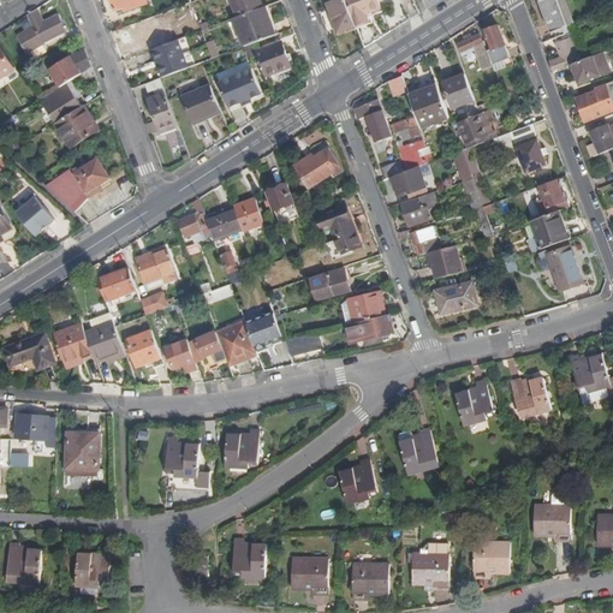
[(111,0),(113,9),(123,5),(124,10),(146,1),(144,0),(111,0)]
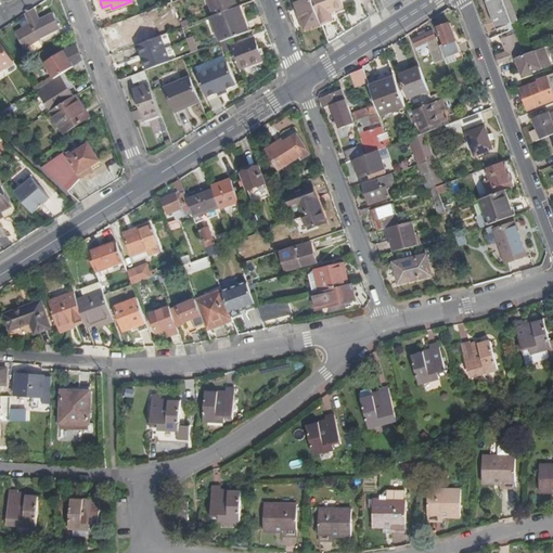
[(207,0),(211,13),(234,4),(232,0),(207,0)]
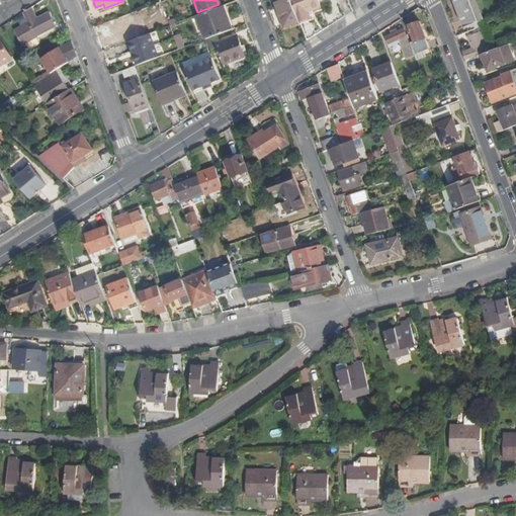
[(273,0),(283,25),(297,19),(290,0),(273,0)]
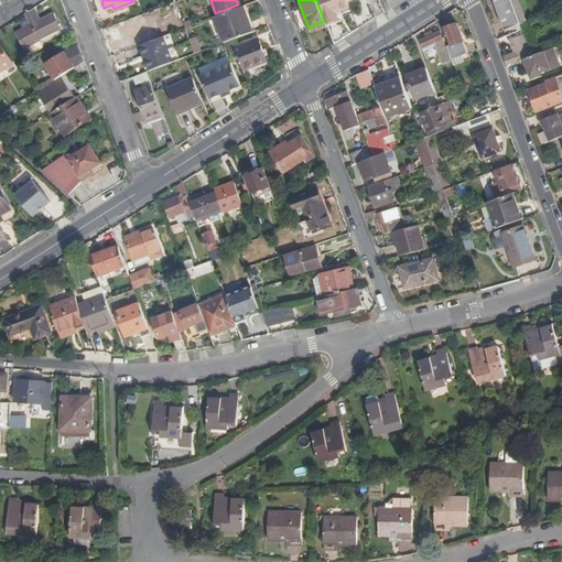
[(316,0),(324,21),(336,17),(334,10),(348,6),(346,0),(316,0)]
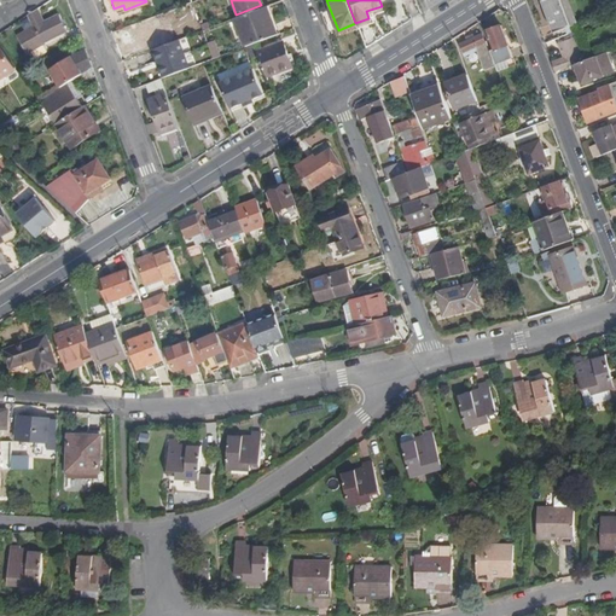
[(568,25),(568,24),(558,0),(540,0),(552,32),(568,25)]
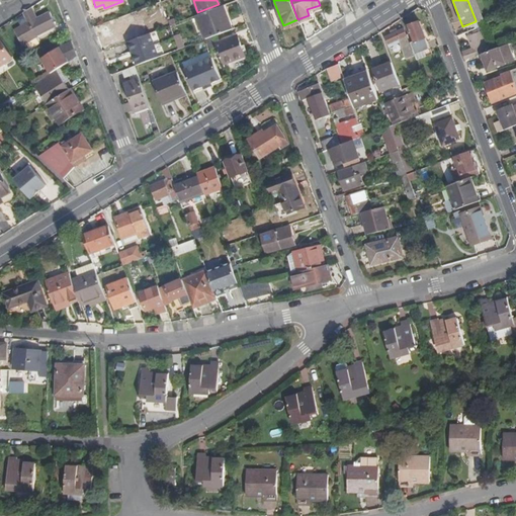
[(467,0),(476,20),(482,18),(475,0),(507,0),(508,3),(513,0),(467,0)]
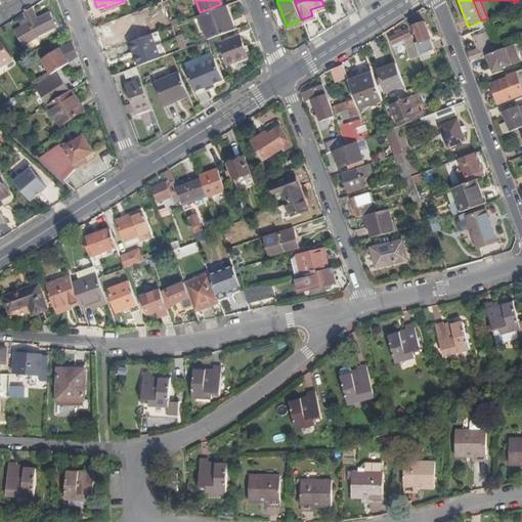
[(197,13),(207,38),(213,36),(233,28),(224,3),(221,4),(200,12),(197,13)]
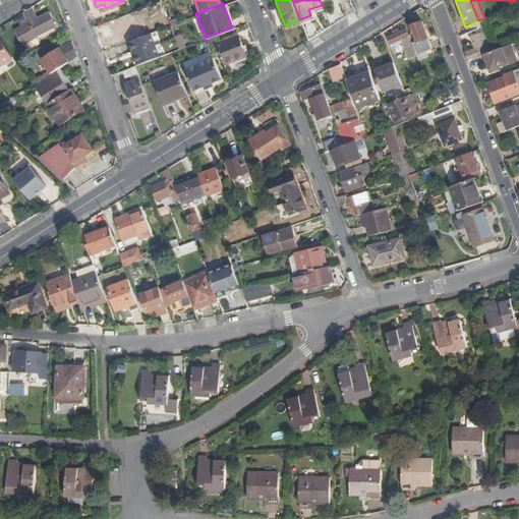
[(29,19),(37,35),(54,24),(47,10),(36,16),(31,5),(23,10),(29,19)]
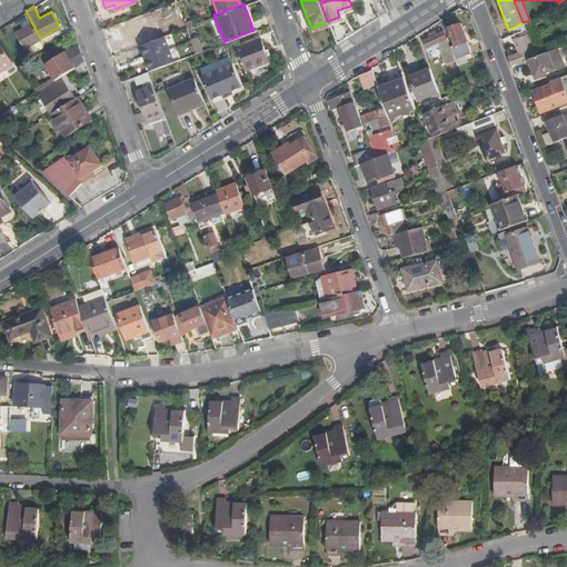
[(143,15),(119,23),(122,32),(130,29),(132,36),(149,29),(143,15)]
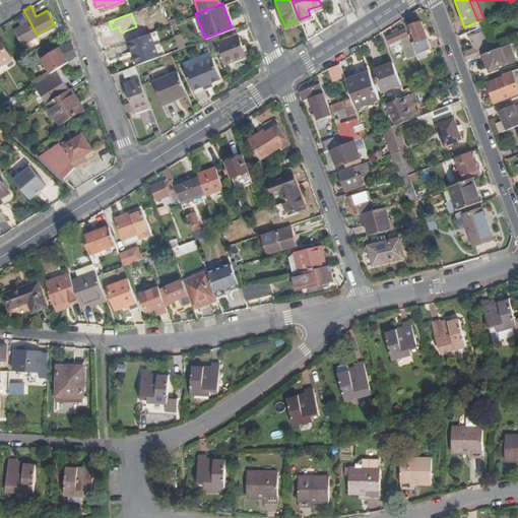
[(21,43),(37,35),(28,19),(13,27),(21,43)]
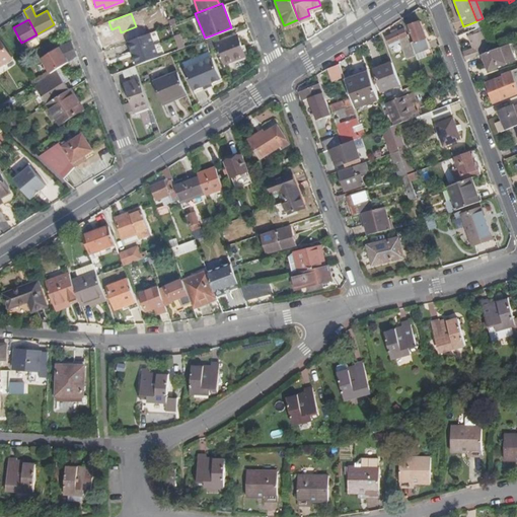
[(414,41),(410,43),(414,54),(429,48),(419,20),(408,24),(414,41)]
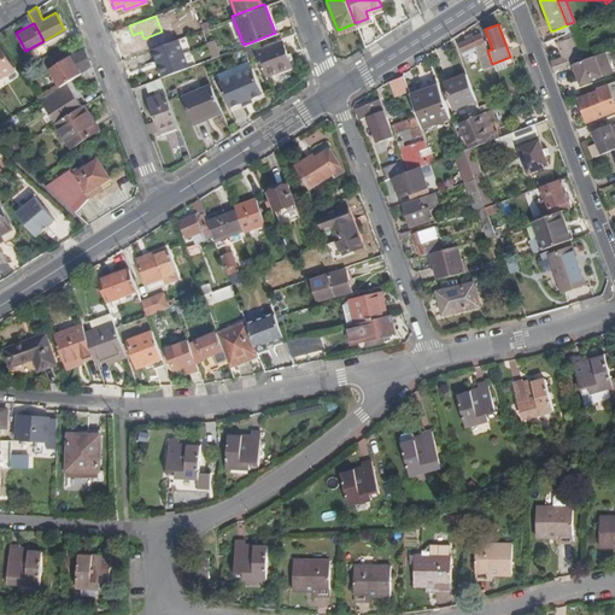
[(487,51),(480,33),(458,42),(463,54),(475,50),(482,68),(492,64),(487,51)]
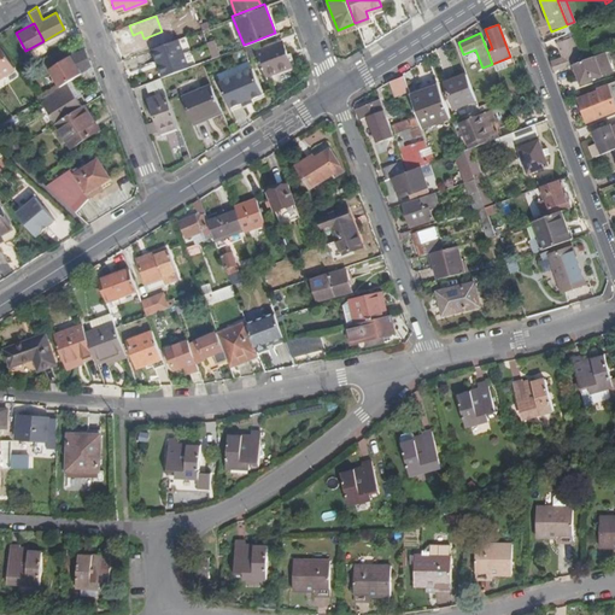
[(572,63),(580,60),(572,36),(556,42),(562,58),(551,63),(554,70),(572,63)]
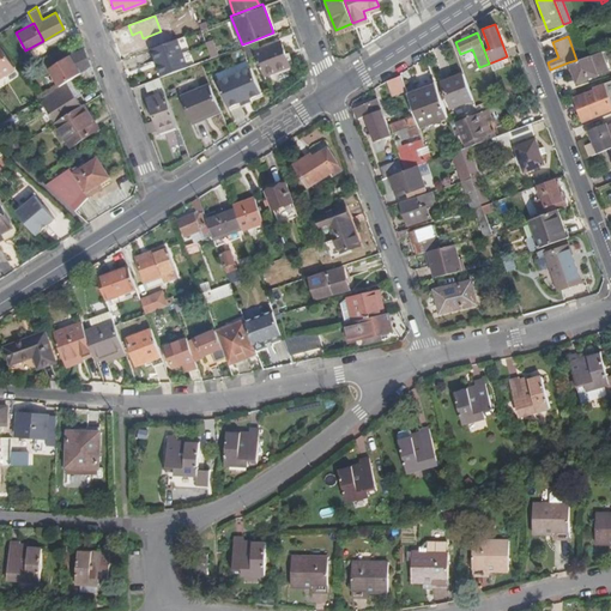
[(162,76),(187,66),(176,40),(151,49),(156,60),(159,59),(162,62),(157,65),(162,76)]
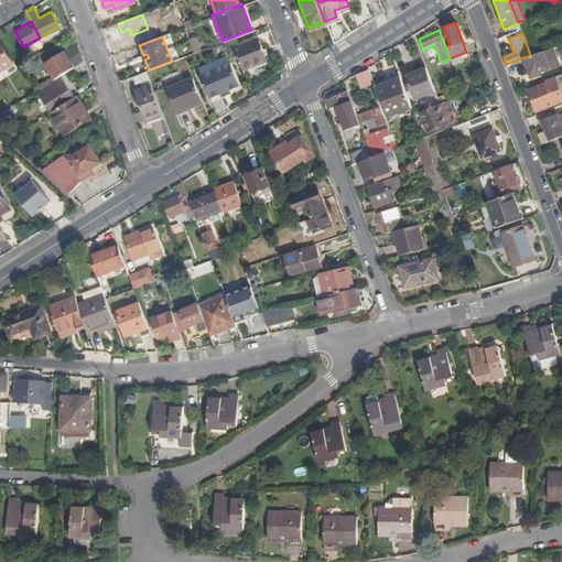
[(256,36),(233,45),(242,68),(266,60),(256,36)]
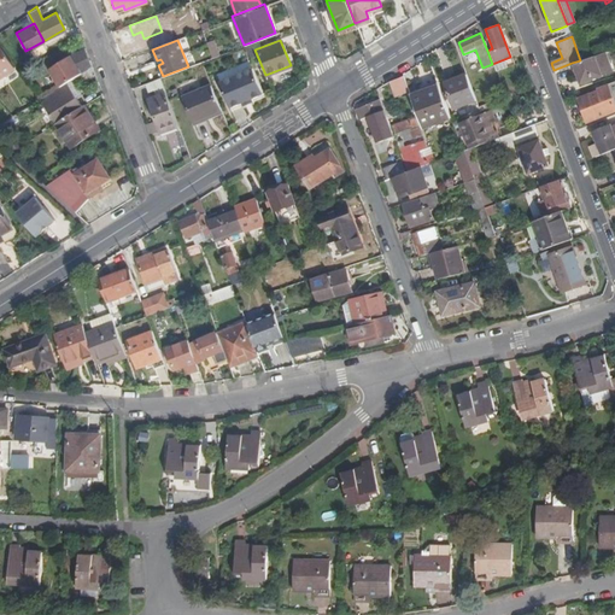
[(215,45),(209,47),(212,57),(218,54),(215,45)]
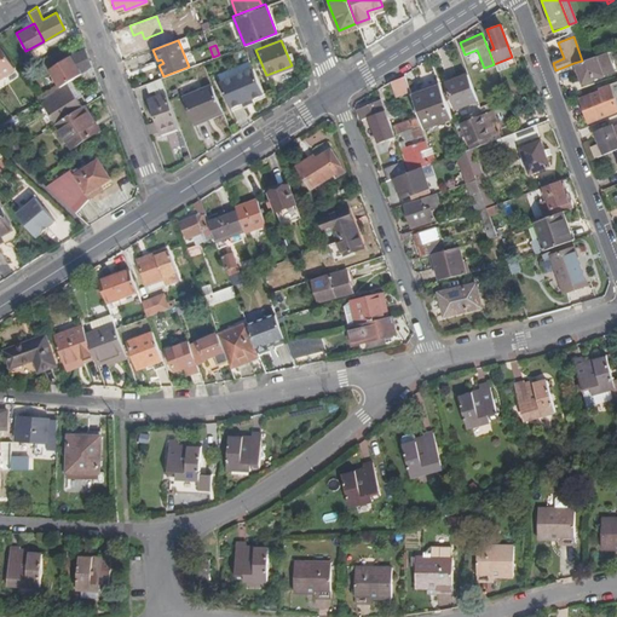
[(90,67),(82,47),(67,55),(47,69),(58,86),(69,80),(90,67)]
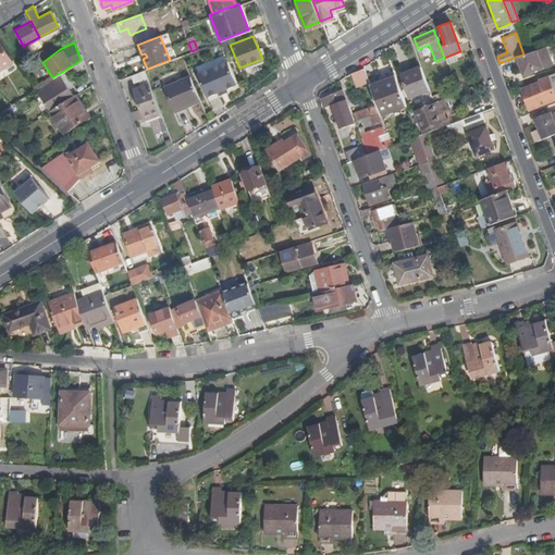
[(0,68),(11,60),(0,45),(0,68)]
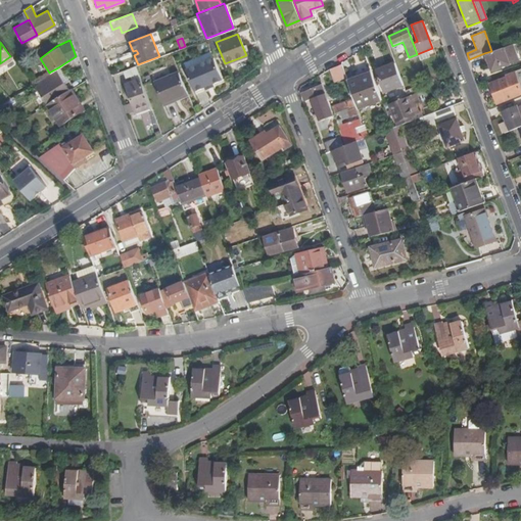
[(512,43),(503,47),(509,63),(518,59),(512,43)]
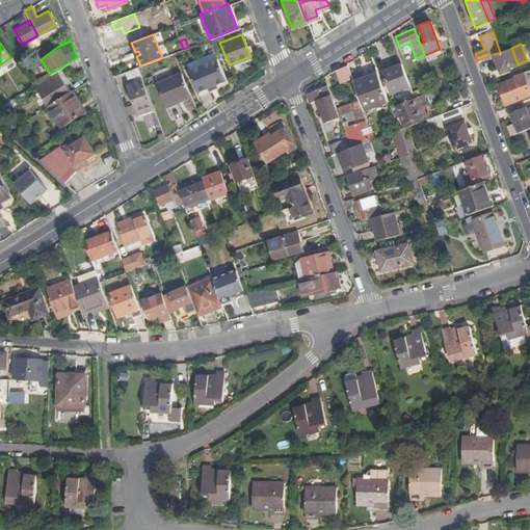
[(500,52),(493,54),(500,71),(518,64),(511,48),(500,52)]
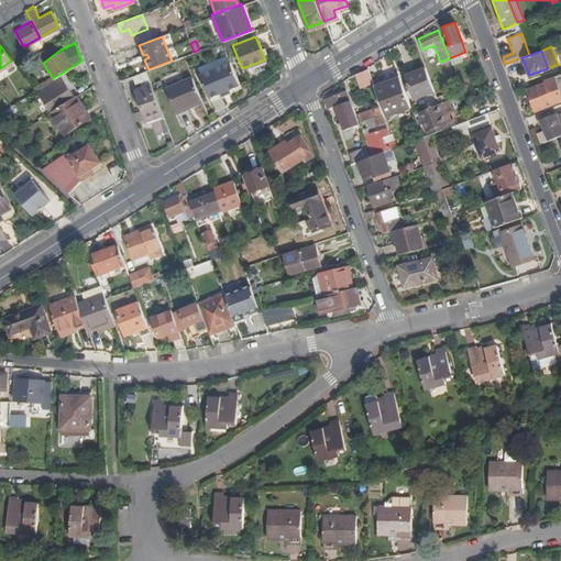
[(208,95),(238,83),(229,61),(198,73),(208,95)]
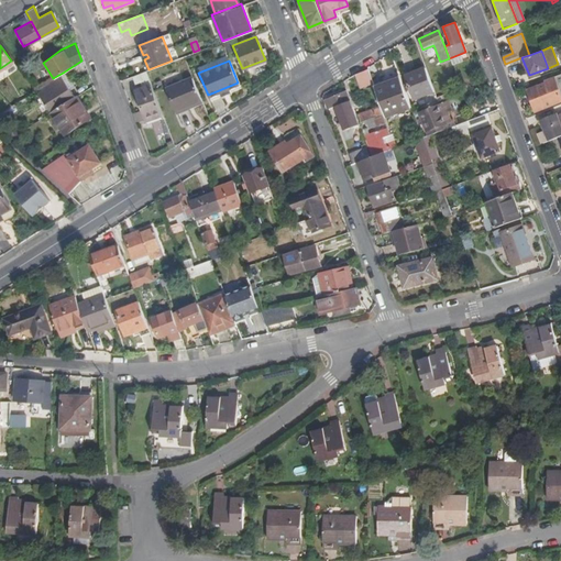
[(378,80),(397,75),(393,62),(374,67),(378,80)]
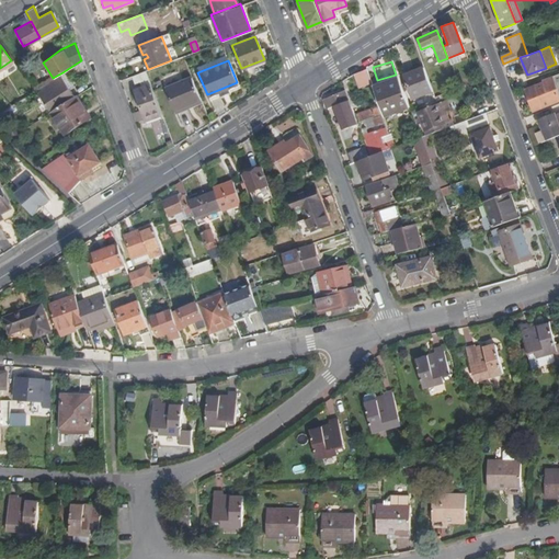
[(432,91),(423,67),(402,75),(411,99),(432,91)]
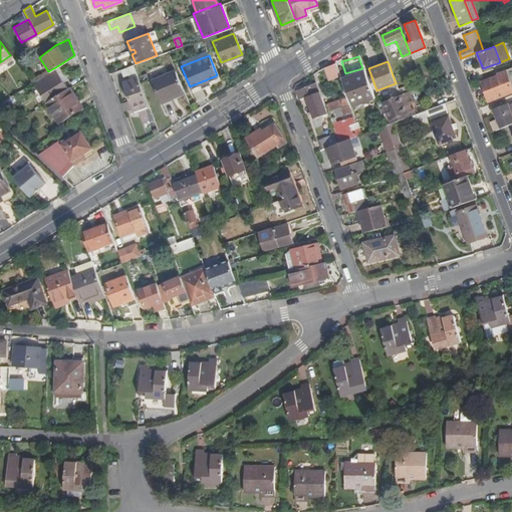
[(340,75),(335,63),(323,67),(327,80),(340,75)]
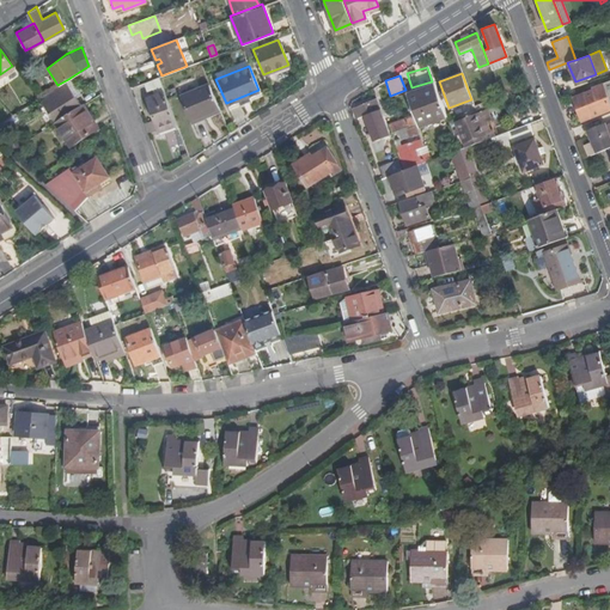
[(147,80),(142,83),(146,90),(152,87),(153,93),(163,90),(158,77),(157,77),(147,80)]
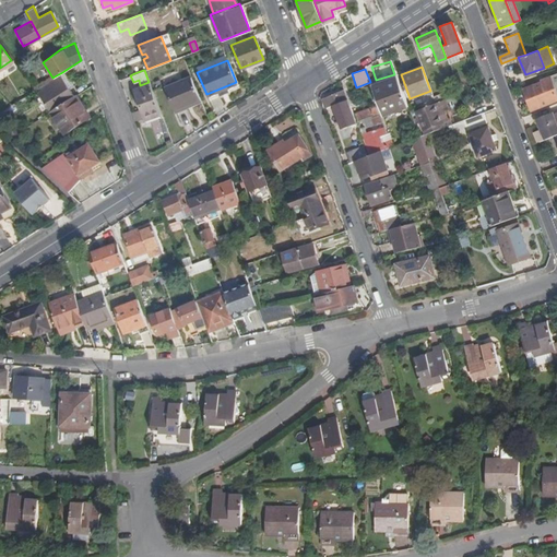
[(49,110),(75,94),(62,72),(52,78),(35,89),(49,110)]
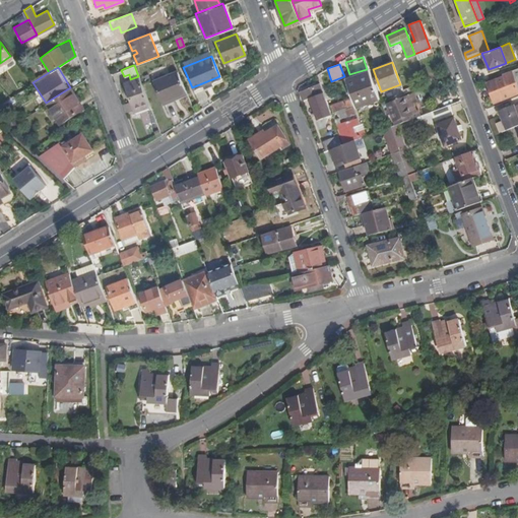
[(379,99),(368,70),(344,79),(355,108),(379,99)]
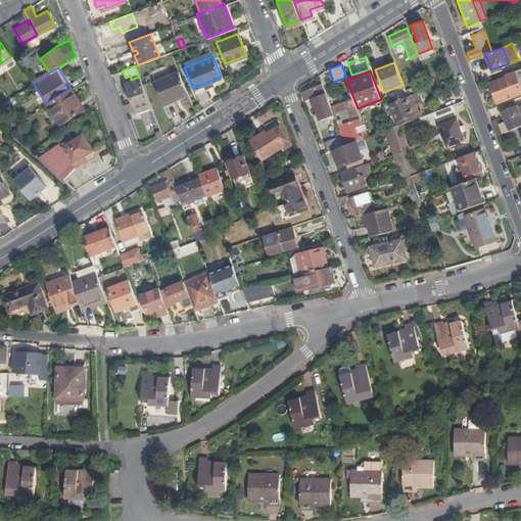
[(520,93),(520,90),(513,70),(504,74),(505,77),(489,83),(496,103),(520,93)]
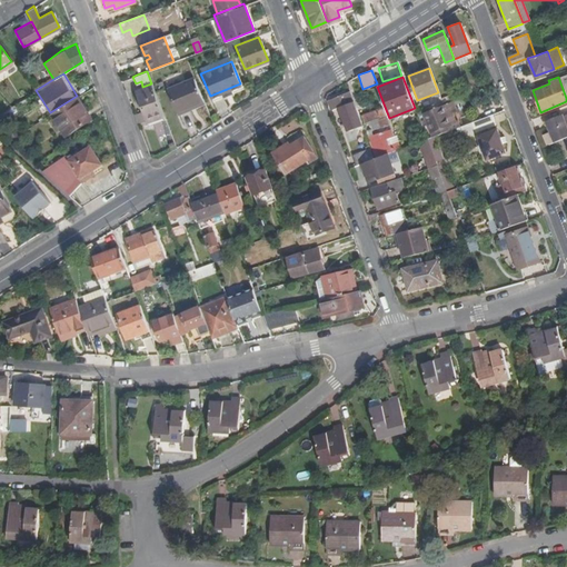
[(204,103),(194,78),(168,87),(178,113),(204,103)]
